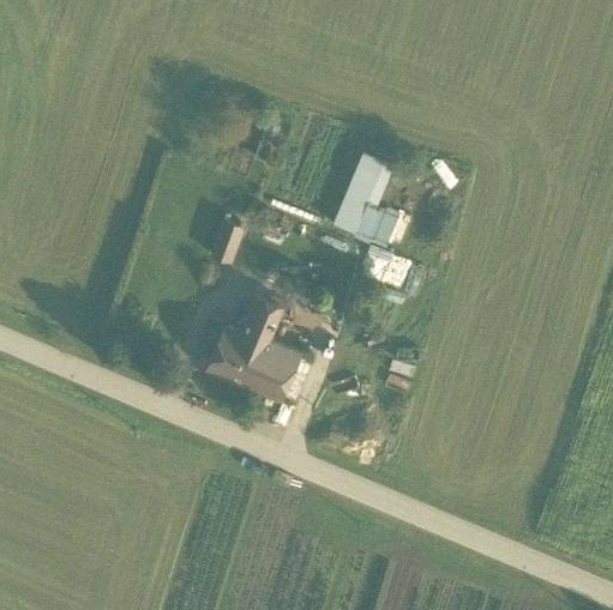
[(362,153),(332,225),(355,235),(366,207),(376,211),(394,167),(362,153)]
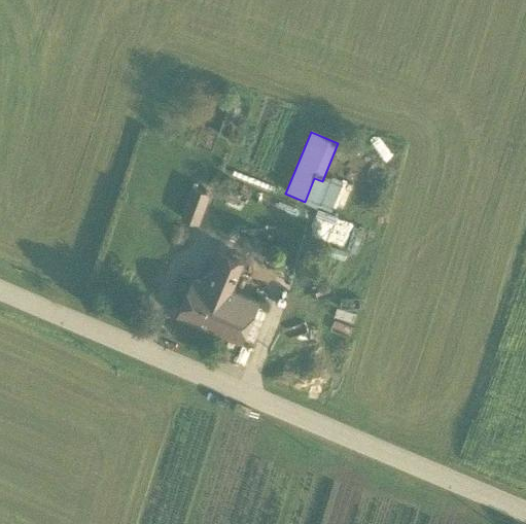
[(330,208),(341,179),(329,175),(319,204),(330,208)]
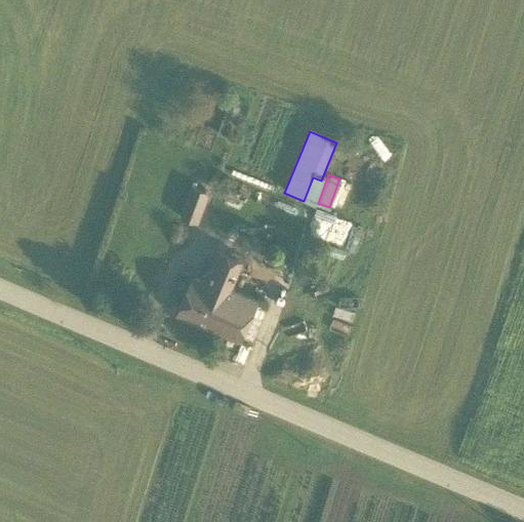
[(209,196),(191,190),(179,222),(198,228),(209,196)]
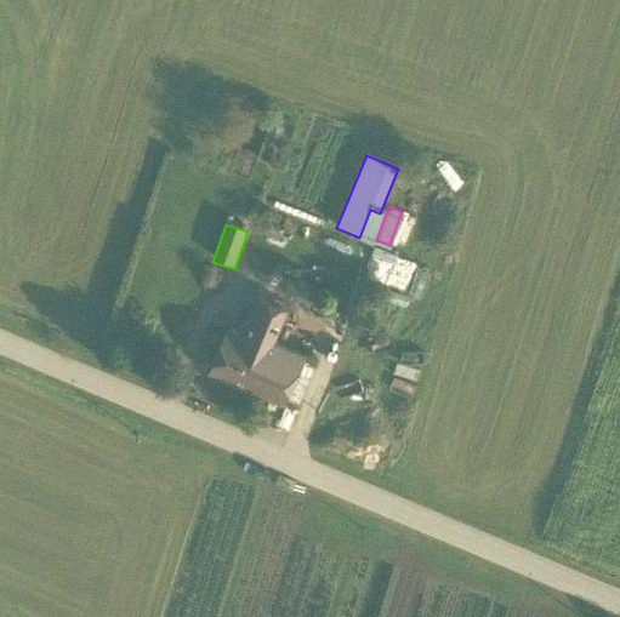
[(365,276),(386,285),(398,256),(376,247),(365,276)]
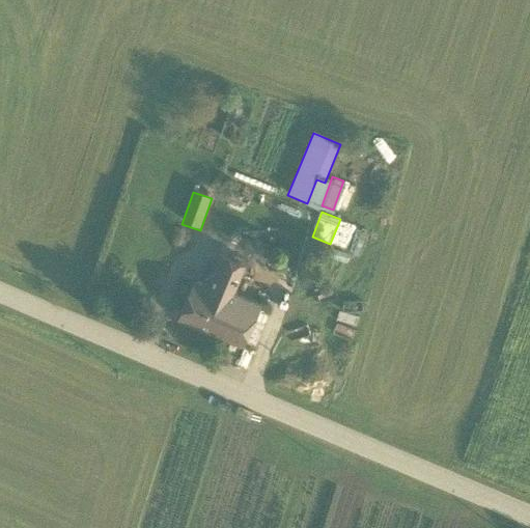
[(246,267),(218,255),(204,287),(194,284),(179,321),(243,348),(261,304),(234,293),(246,267)]
